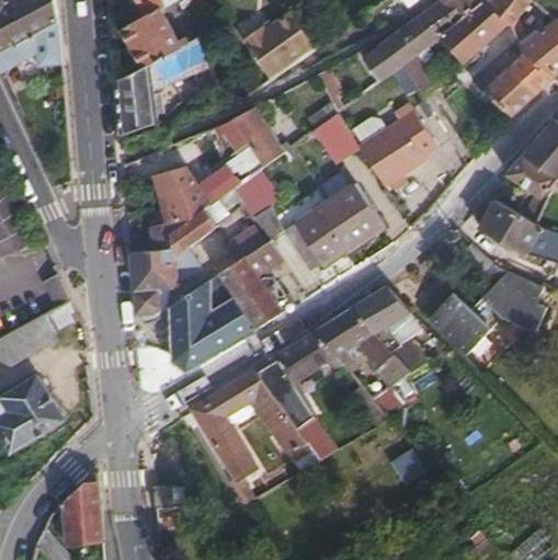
[(0,52),(58,23),(56,0),(10,0),(0,6),(0,52)]
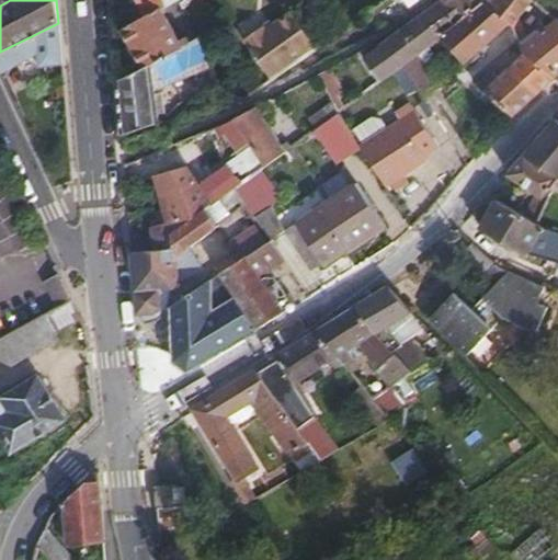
[(140,0),(146,14),(164,6),(166,7),(178,0),(140,0)]
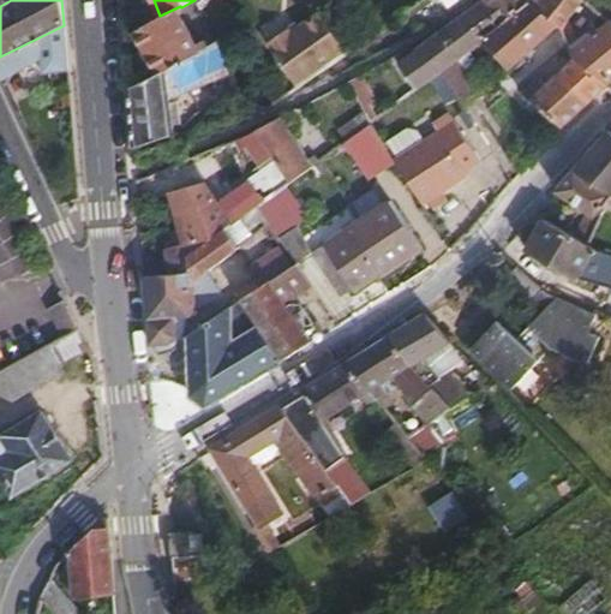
[(484,0),(462,16),(480,42),(485,40),(517,0),(484,0)]
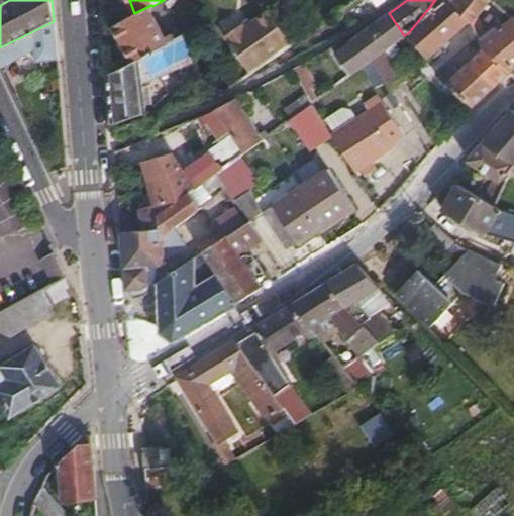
[(439,0),(435,0),(408,33),(428,55),(461,16),(440,0),(439,0)]
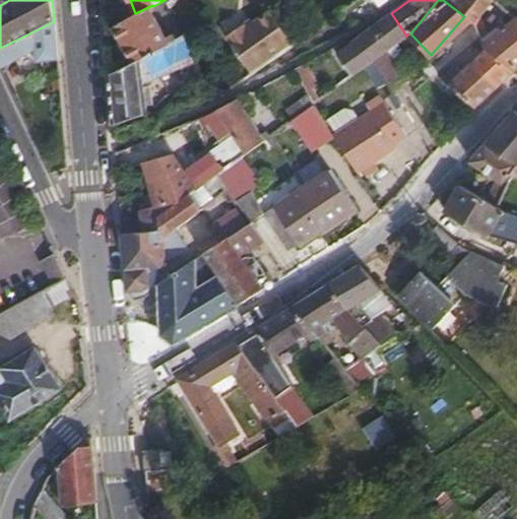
[(490,0),(443,0),(464,16),(470,13),(490,0)]
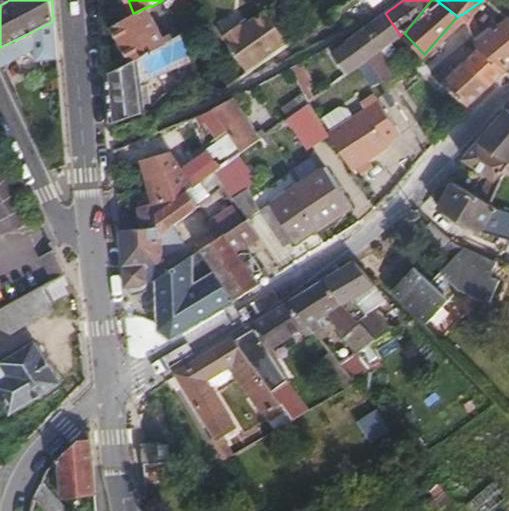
[(133,13),(112,25),(131,62),(137,59),(165,45),(162,37),(151,6),(150,5),(133,13)]
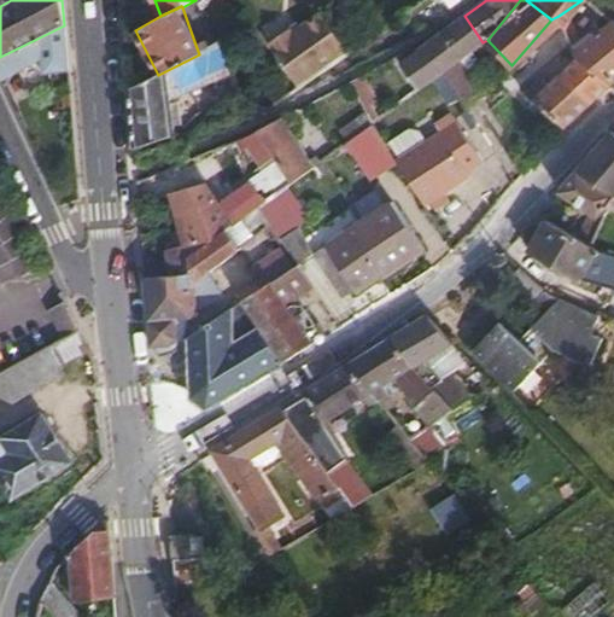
[(268,45),(298,88),(348,53),(321,16),(292,35),(288,30),(268,45)]
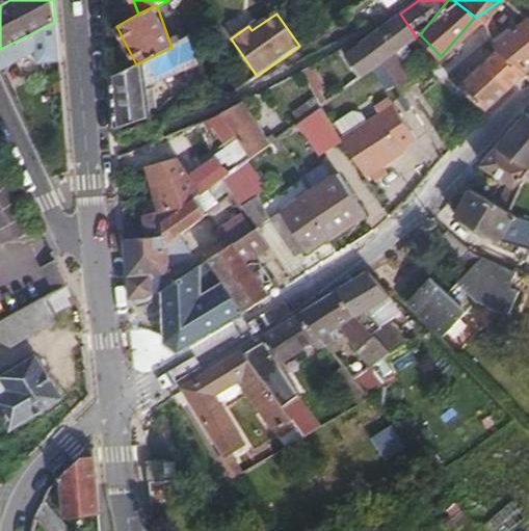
[(416,36),(400,14),(363,43),(371,56),(360,63),(366,73),(382,61),(396,51),(416,36)]
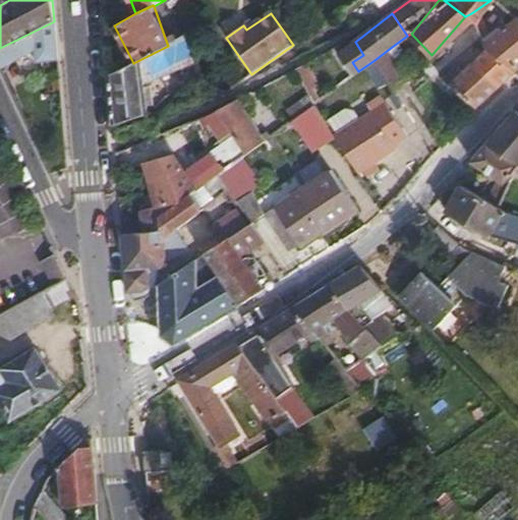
[(471,13),(465,16),(475,32),(480,42),(486,38),(471,13)]
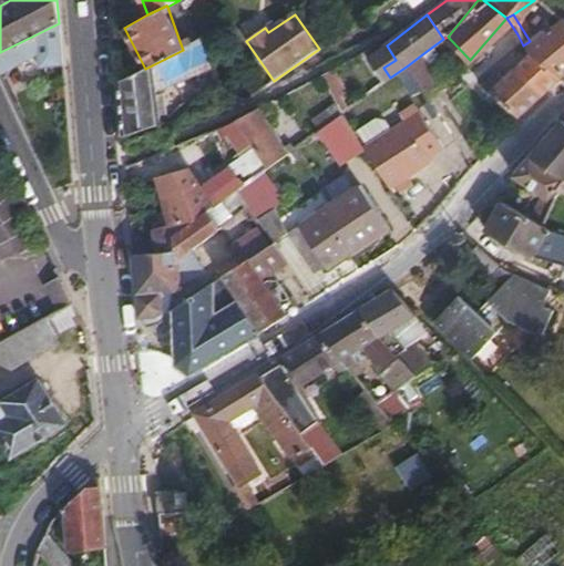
[(563,20),(531,53),(562,82),(563,80),(563,20)]
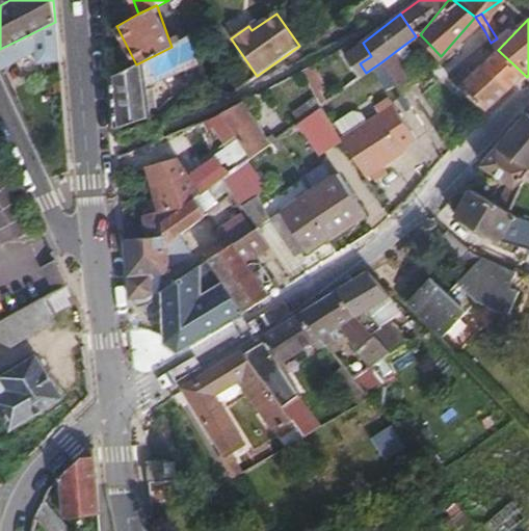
[(55,22),(0,49),(0,69),(17,60),(23,73),(42,63),(57,61),(55,22)]
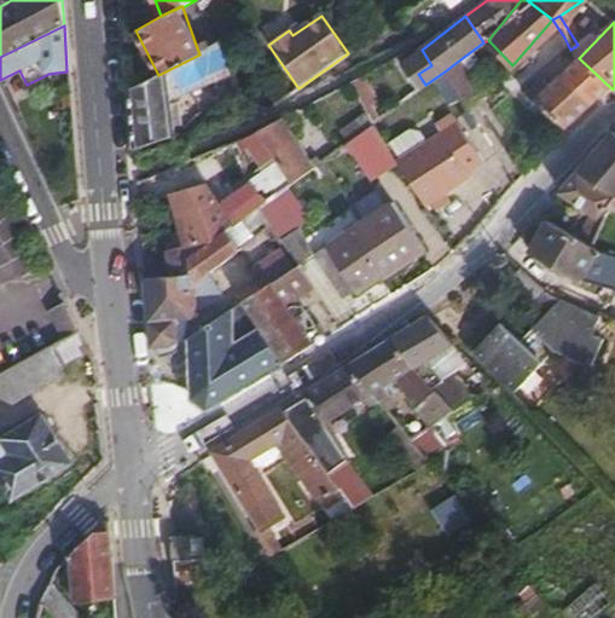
[(199,55),(208,50),(206,41),(196,45),(199,55)]
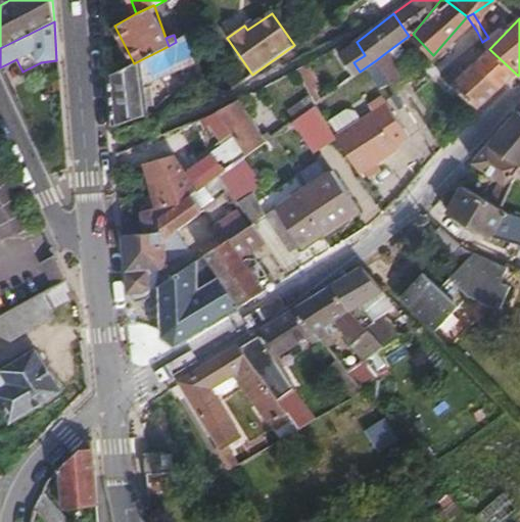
[(169,46),(140,60),(144,86),(187,65),(195,62),(186,36),(176,42),(169,46)]
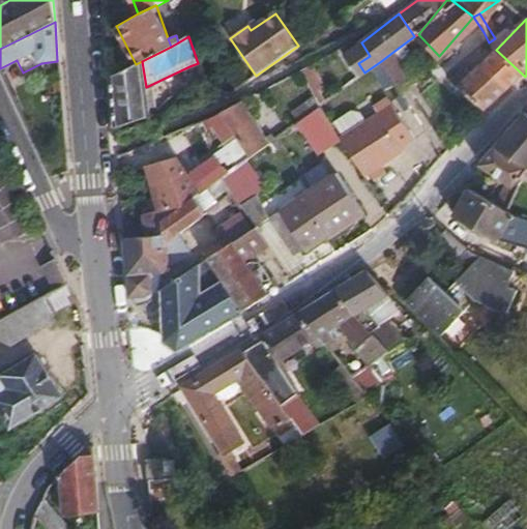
[(450,82),(488,116),(525,77),(496,50),(472,76),(464,68),(450,82)]
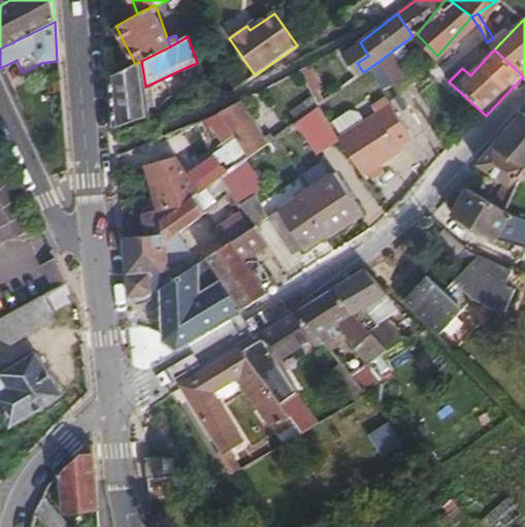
[(409,78),(393,51),(380,61),(396,88),(409,78)]
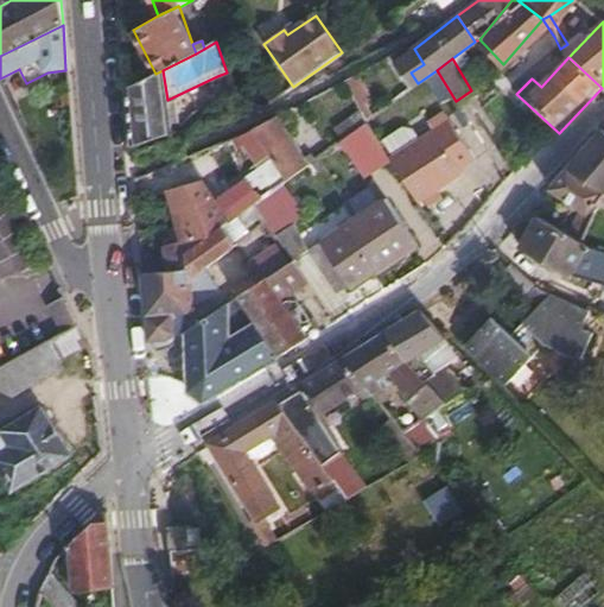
[(156,74),(127,89),(132,144),(171,134),(167,100),(163,70),(156,74)]
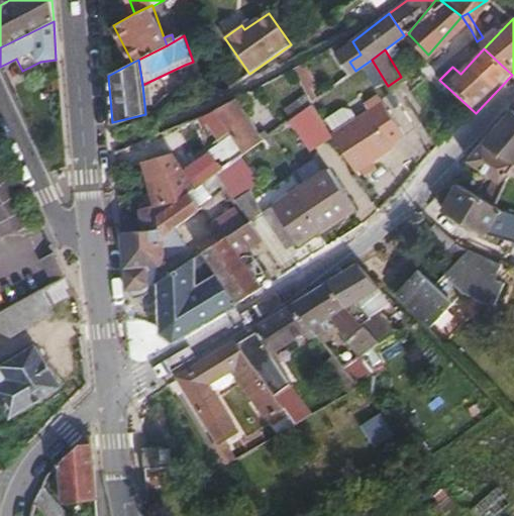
[(301,65),(291,70),(304,91),(308,88),(312,86),(301,65)]
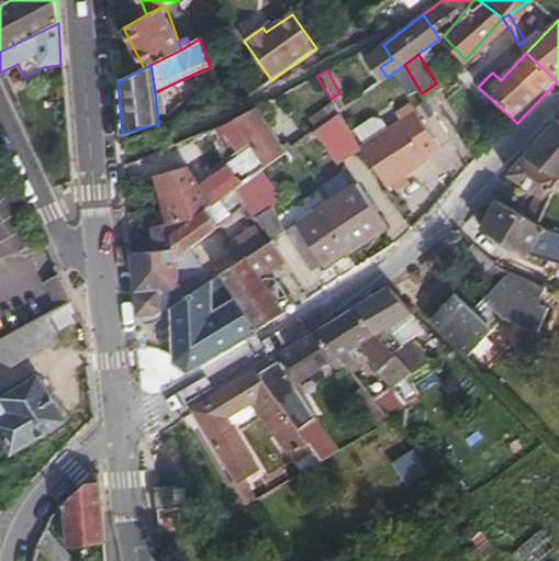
[(333,118),(339,113),(336,109),(330,113),(333,118)]
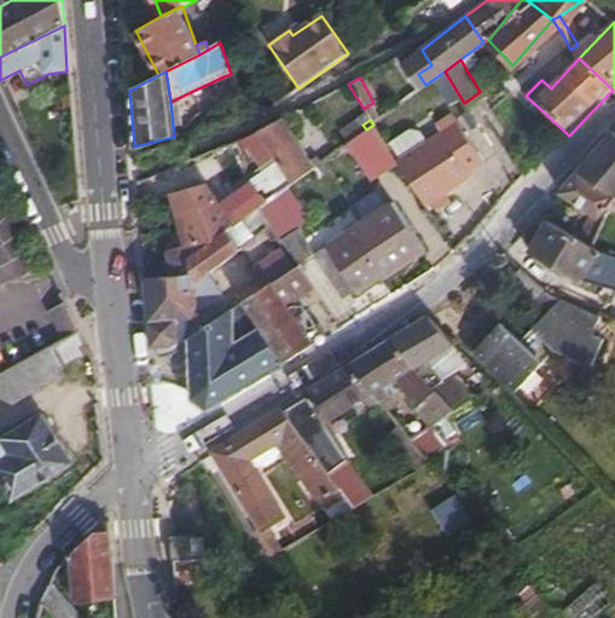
[(366,130),(344,146),(371,185),(400,166),(399,163),(373,125),(366,130)]
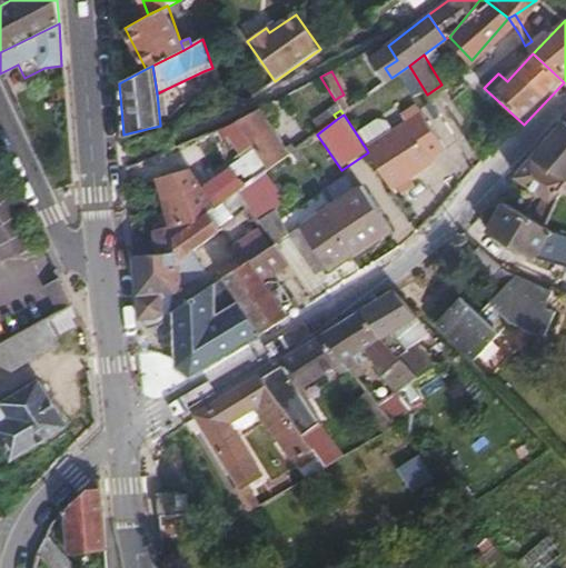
[(419,115),(367,150),(368,152),(391,190),(430,165),(428,159),(443,150),(419,115)]
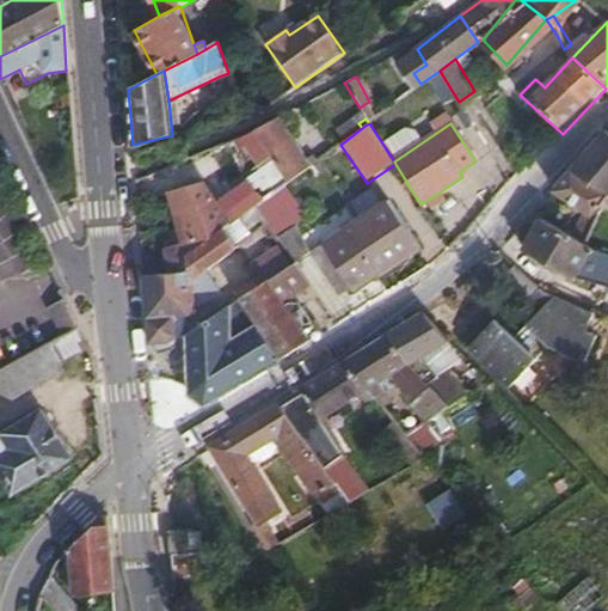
[(172,135),(133,145),(134,162),(173,145),(172,135)]
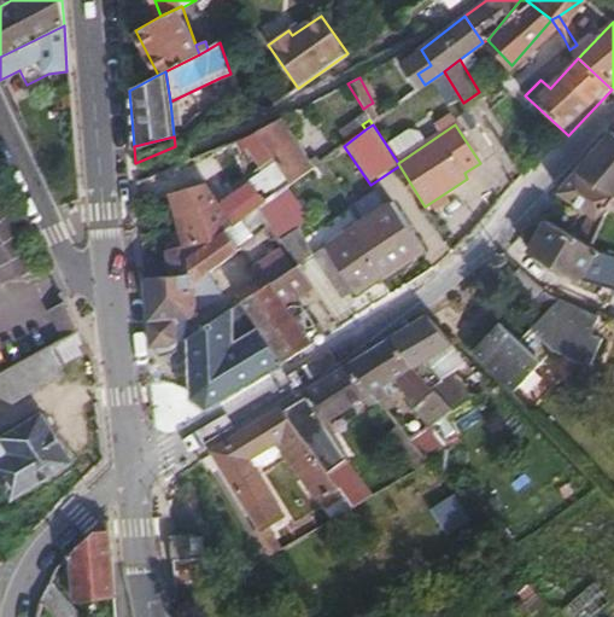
[(299,146),(278,162),(284,172),(292,185),(315,168),(299,146)]
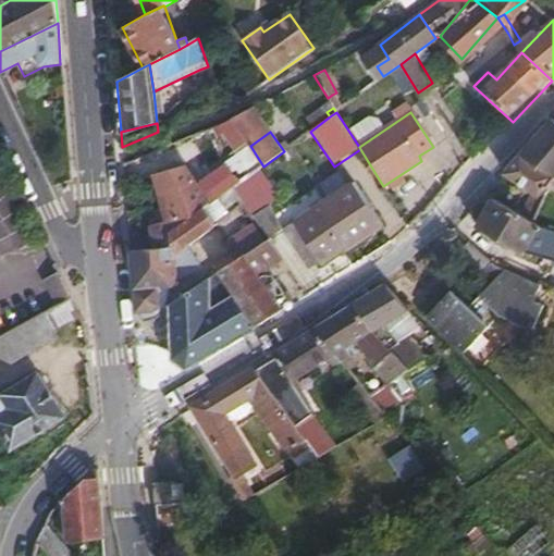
[(528,195),(516,212),(527,220),(548,186),(553,176),(521,152),(514,161),(504,171),(528,195)]
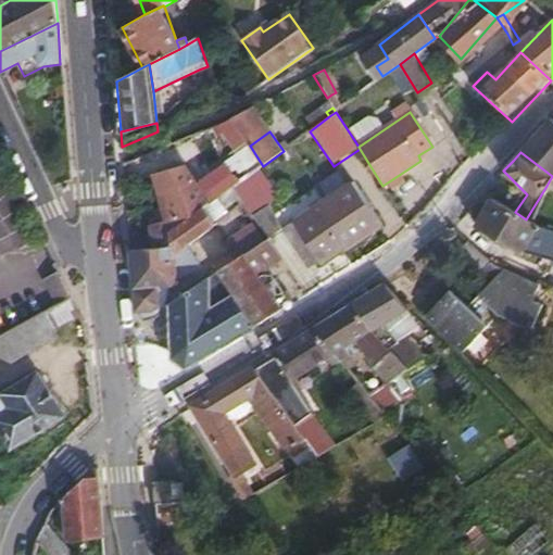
[(204,206),(206,209),(233,189),(263,166),(255,154),(199,197),(204,206)]
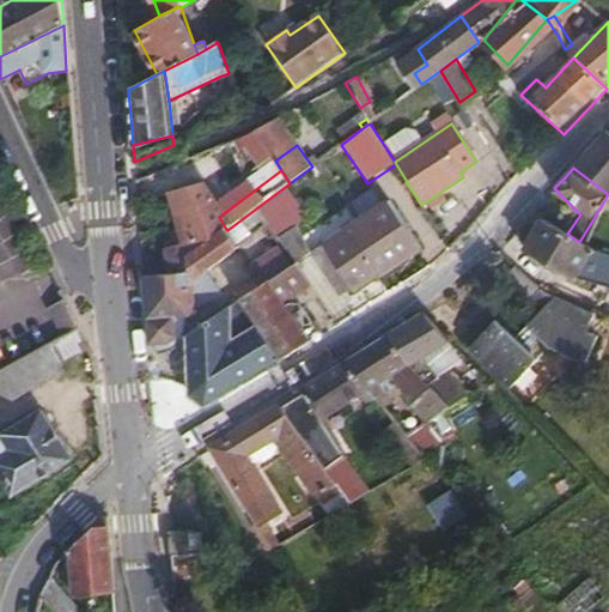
[(182,229),(186,242),(225,228),(219,217),(201,182),(169,193),(182,229)]
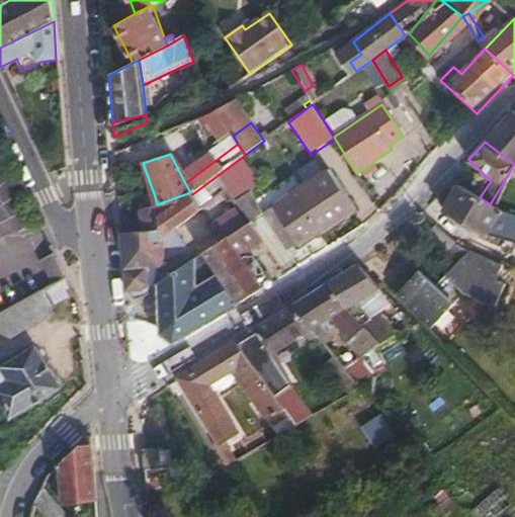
[(294,173),(304,187),(329,224),(352,207),(328,171),(323,175),(314,160),(294,173)]
